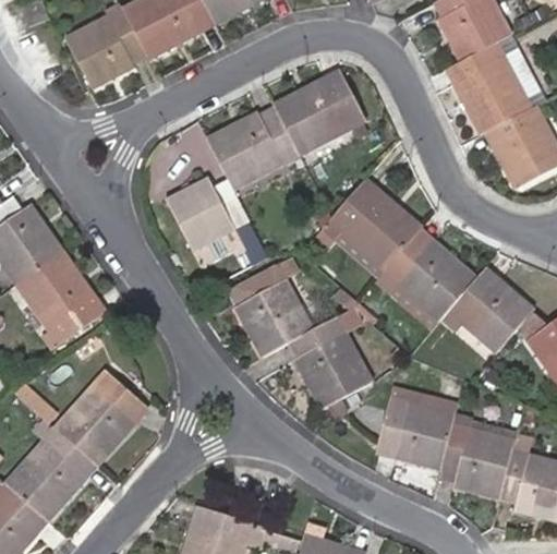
[(22,5),(29,25),(47,17),(40,0),(34,0),(22,5)]
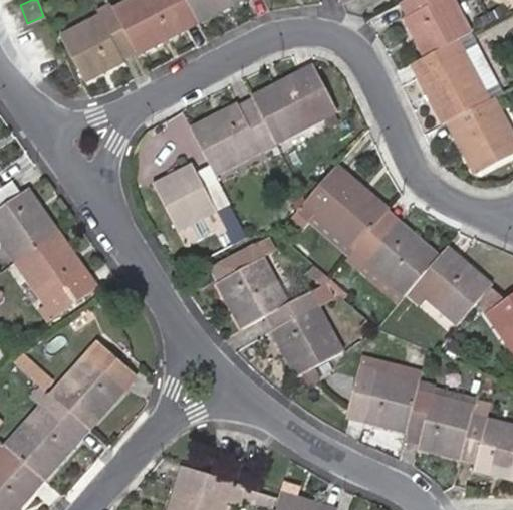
[(132,44),(111,6),(108,0),(95,7),(98,14),(60,33),(84,79),(121,60),(117,52),(132,44)]
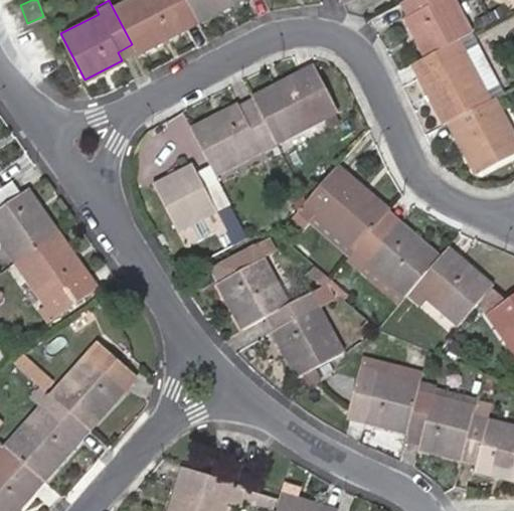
[(123,0),(112,6),(132,44),(137,52),(183,28),(179,21),(193,12),(186,0),(123,0)]
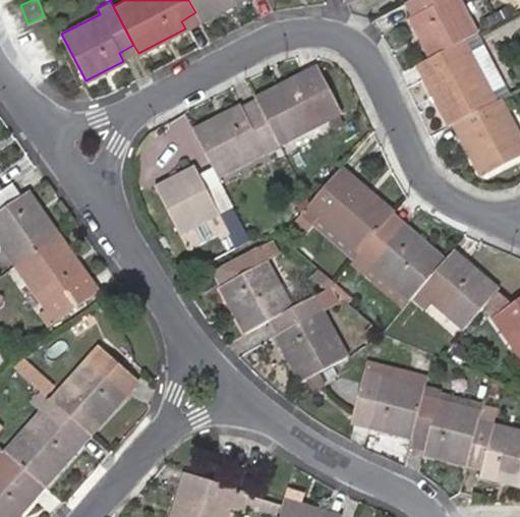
[(188,0),(195,12),(199,21),(239,0),(188,0)]
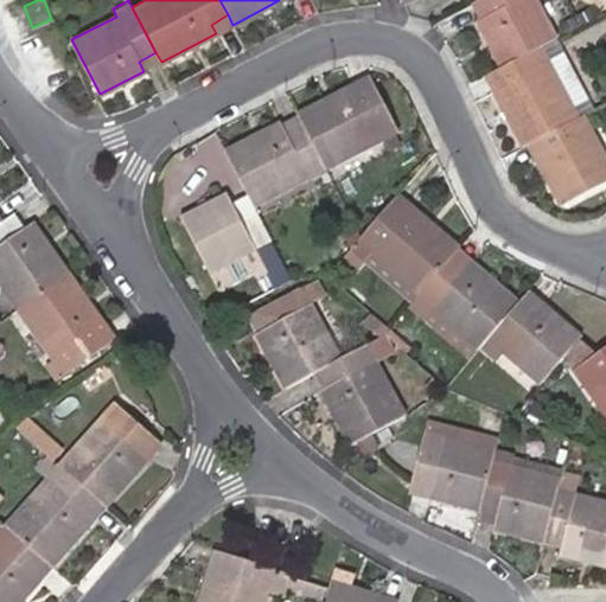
[(477,0),(485,15),(478,19),(502,64),(540,45),(556,37),(536,0),(477,0)]
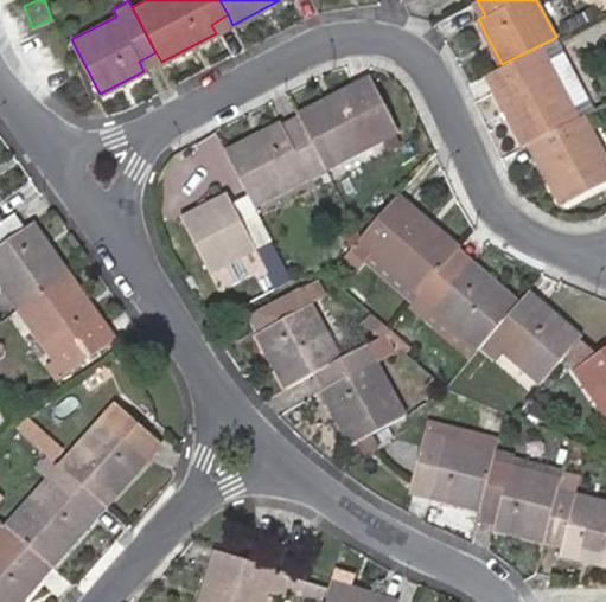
[(233,25),(228,14),(211,25),(216,33),(233,25)]
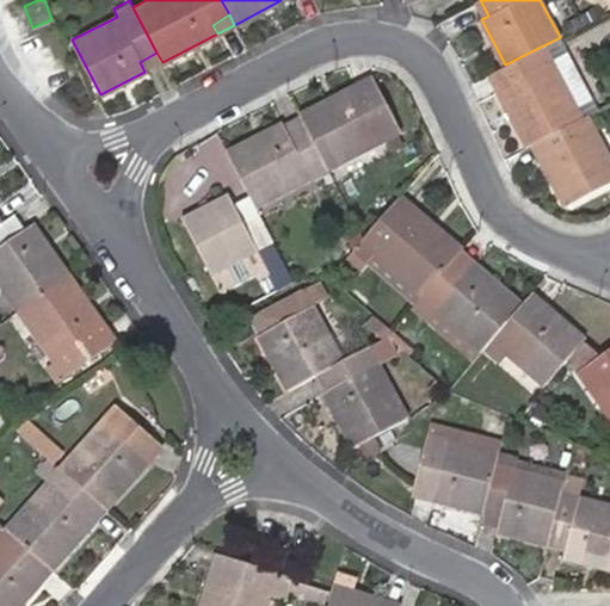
[(598,109),(560,37),(543,45),(581,118),(586,115),(598,109)]
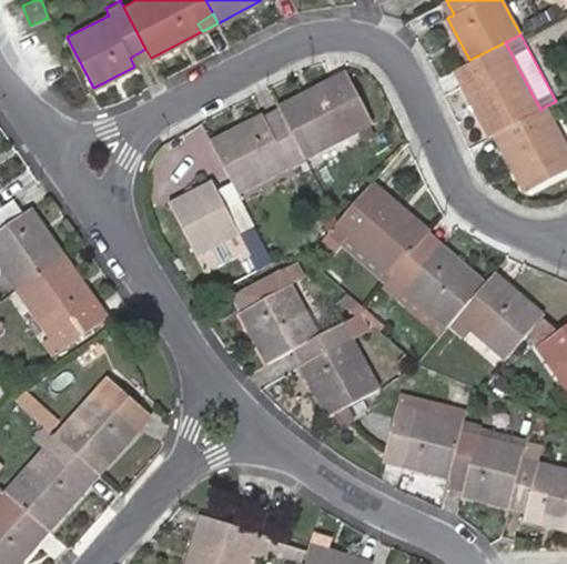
[(503,129),(540,110),(505,42),(469,60),(462,64),(469,78),(462,82),(489,136),(495,133),(503,129)]
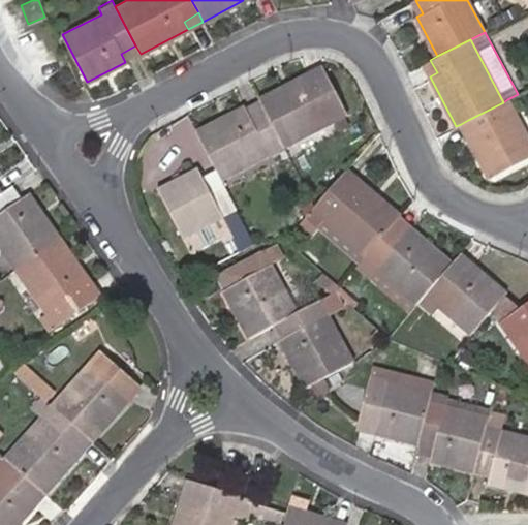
[(423,63),(430,76),(437,72),(430,60),(423,63)]
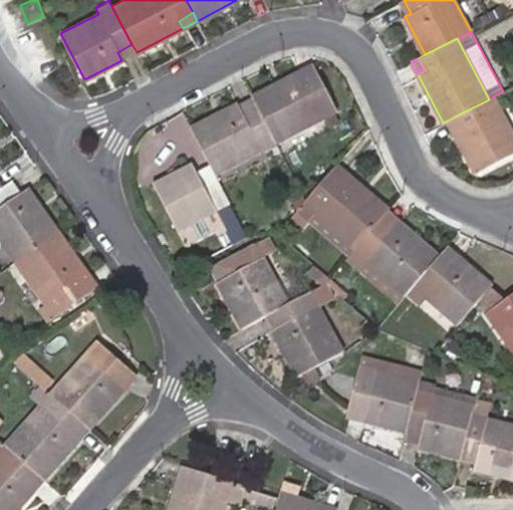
[(301,79),(316,71),(312,63),(298,70),(301,79)]
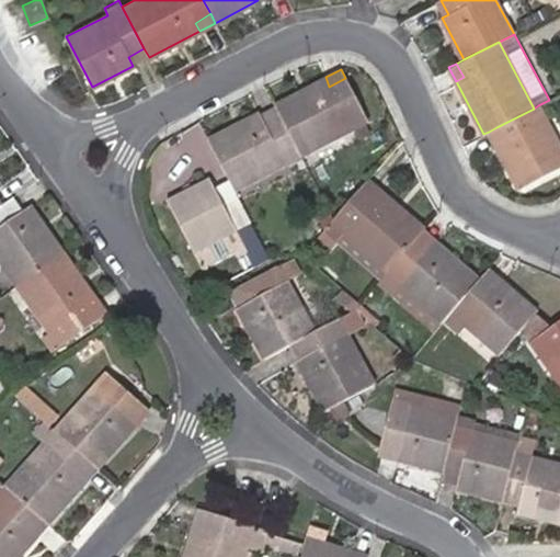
[(277,112),(300,155),(368,121),(345,78),(329,87),(326,77),(274,103),(277,112)]
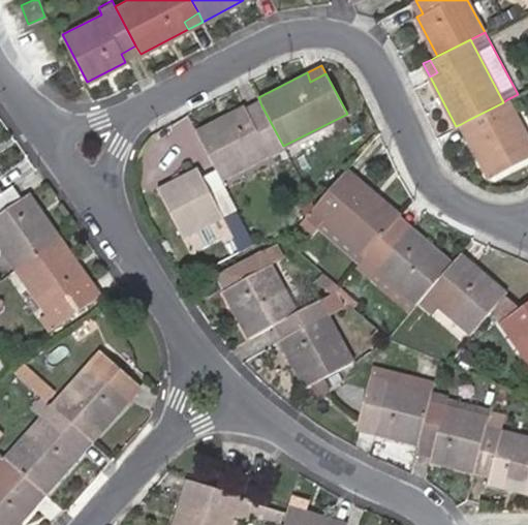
[(258,97),(245,104),(248,113),(261,105),(258,97)]
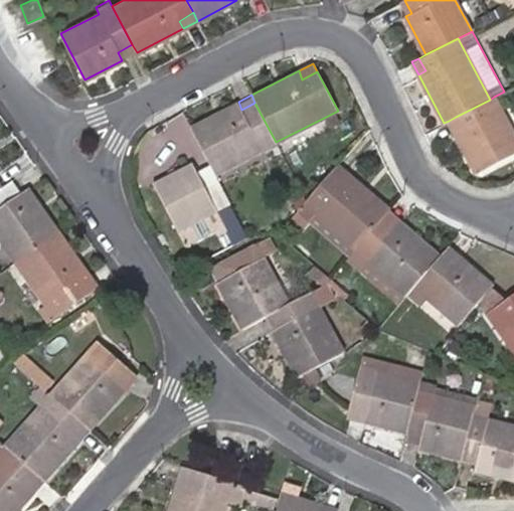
[(513,135),(494,97),(490,100),(456,117),(461,128),(454,133),(476,173),(513,152),(513,135)]
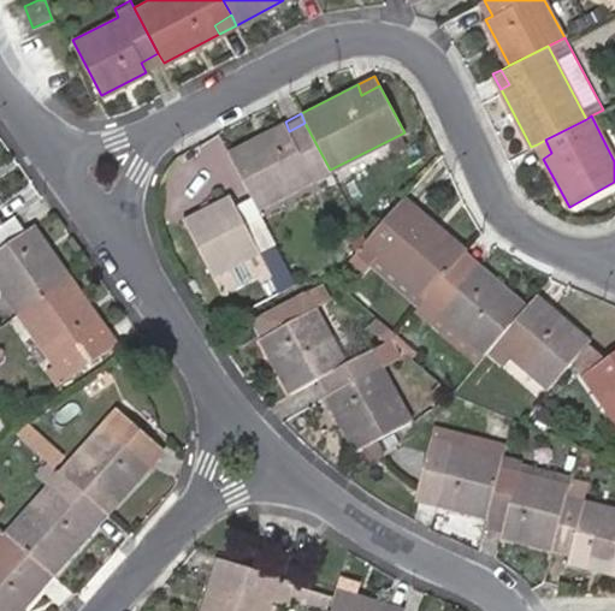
[(228,152),(250,196),(256,207),(330,170),(305,123),(289,131),(285,122),(228,152)]
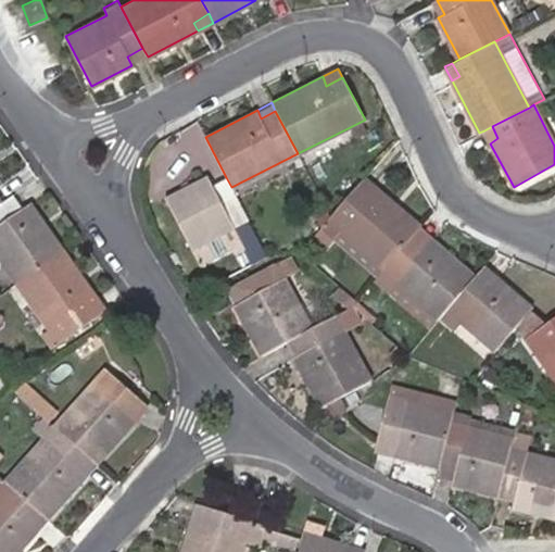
[(497,138),(492,126),(484,130),(490,143),(497,138)]
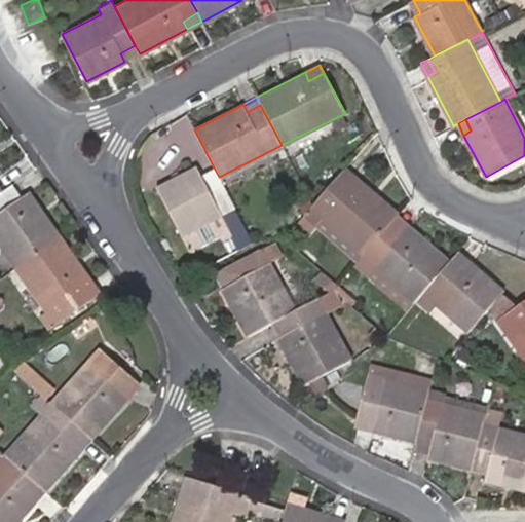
[(195,164),(156,185),(182,234),(235,207),(219,177),(214,168),(200,174),(195,164)]
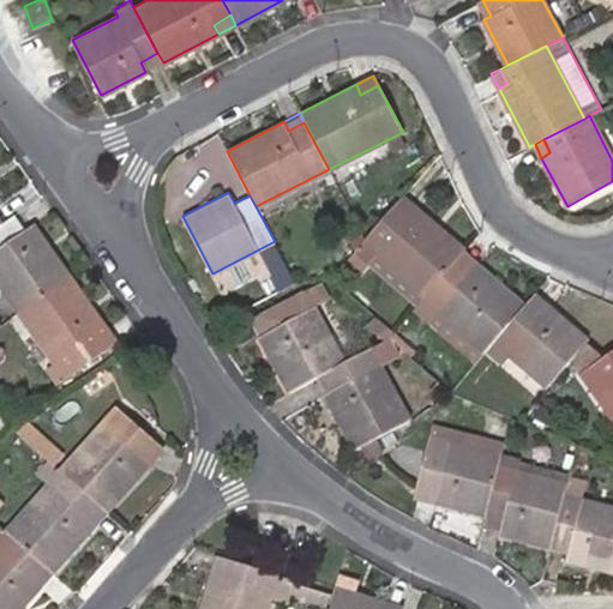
[(418,207),(404,196),(396,204),(410,215),(418,207)]
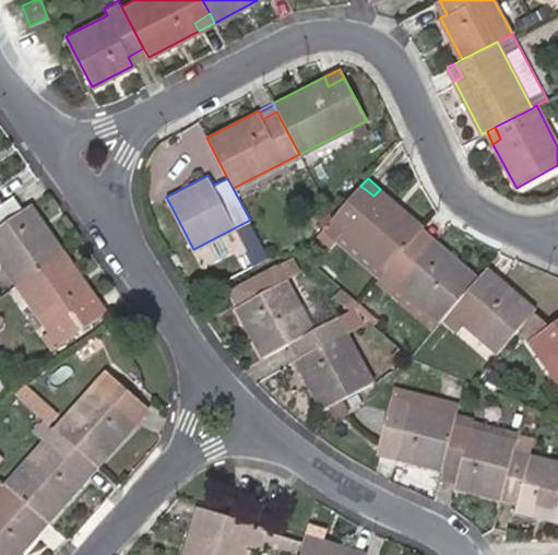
[(374,196),(360,186),(333,217),(329,222),(383,271),(386,269),(414,236),(420,228),(423,226),(380,189),(374,196)]
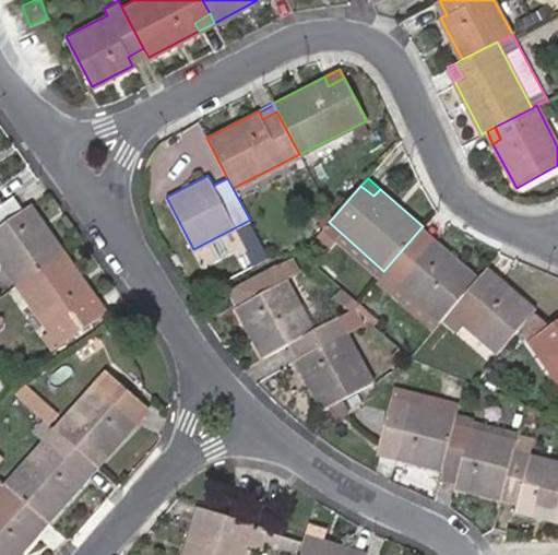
[(0,259),(15,282),(62,249),(31,203),(23,208),(13,195),(0,203),(0,259)]
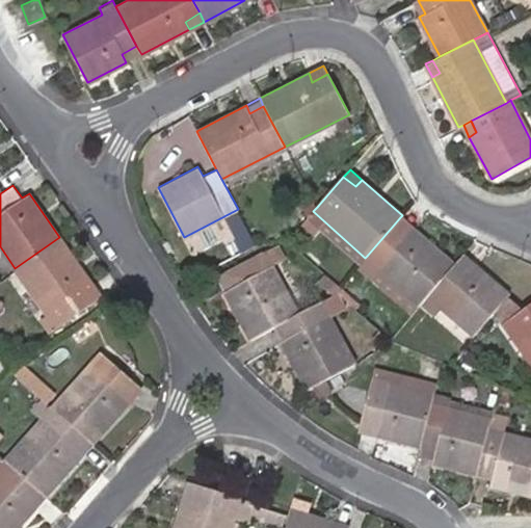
[(317,207),(311,195),(300,204),(298,206),(309,216),(313,211),(317,207)]
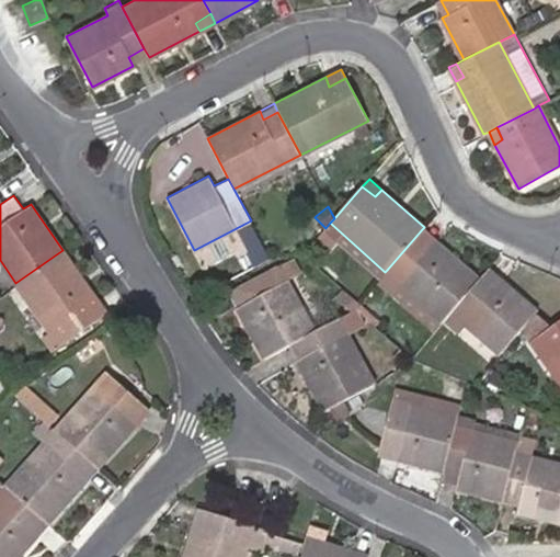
[(326,228),(323,230),(379,279),(385,272),(330,223),(326,228)]
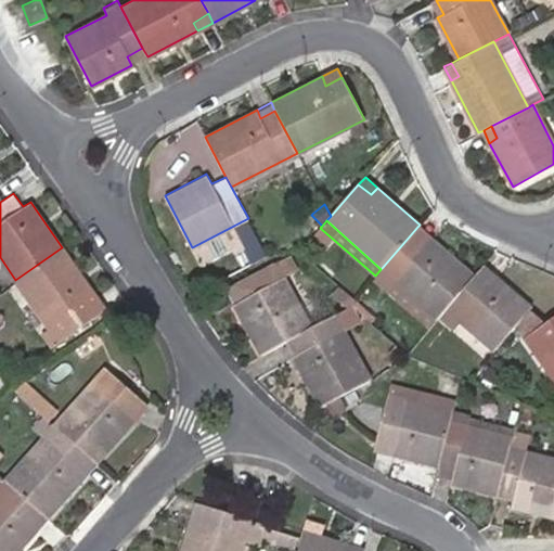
[(417,227),(411,234),(424,246),(432,239),(417,227)]
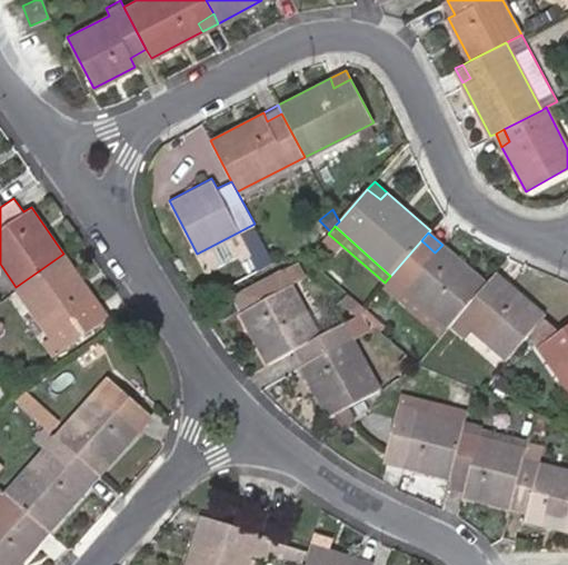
[(392,274),(390,276),(447,326),(449,324),(486,281),(442,245),(435,253),(421,240),(392,274)]
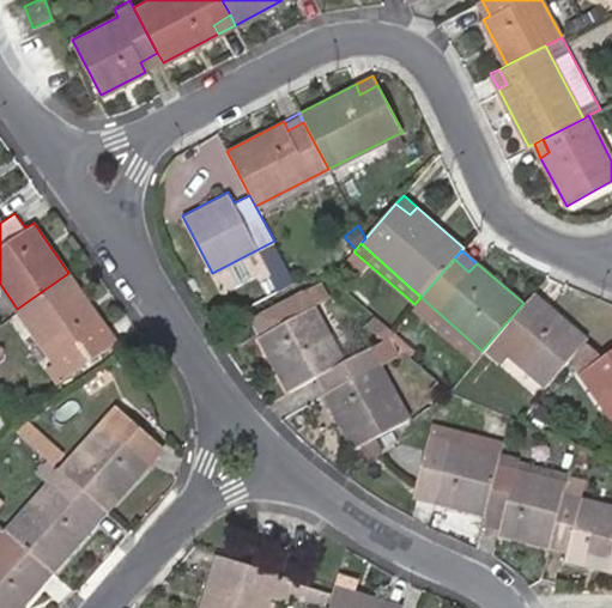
[(68,273),(17,309),(55,363),(48,368),(58,381),(109,346),(96,328),(103,321),(68,273)]
